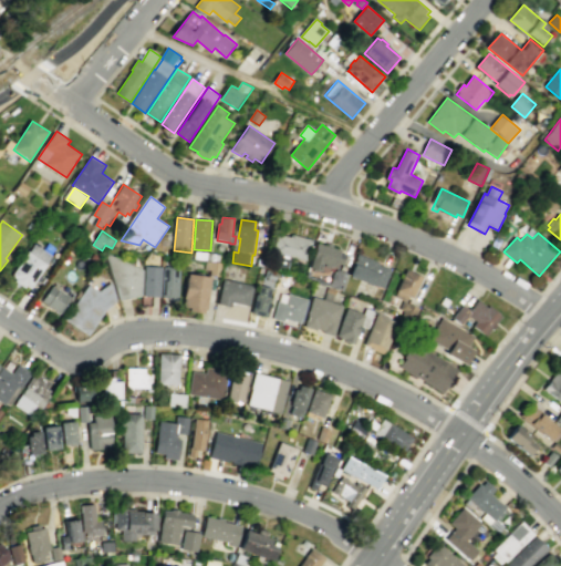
[(292,235),(314,240),(309,261),(292,257),(290,268),(272,264),(280,234),(292,237),(292,235)]
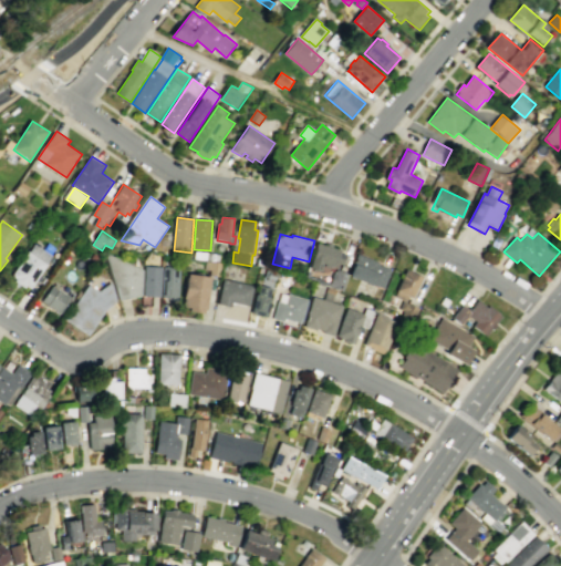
[(347,254),(342,253),(343,250),(334,247),(335,244),(330,243),(329,246),(319,244),(312,269),(324,273),(326,264),(339,268),(339,265),(344,267),(347,254)]
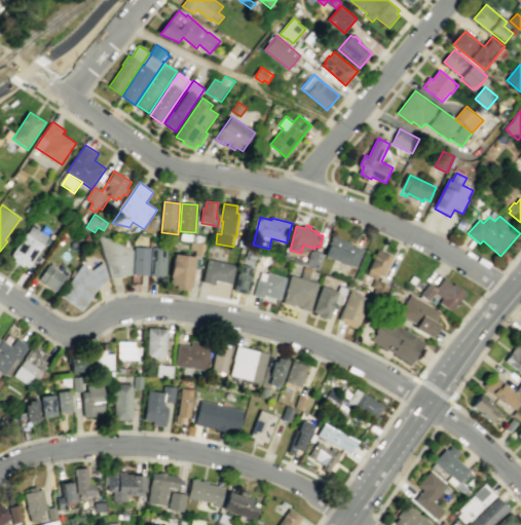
[(34,227),(49,237),(44,246),(46,246),(30,270),(26,267),(25,268),(14,262),(16,259),(12,257),(28,233),(29,234),(34,227)]
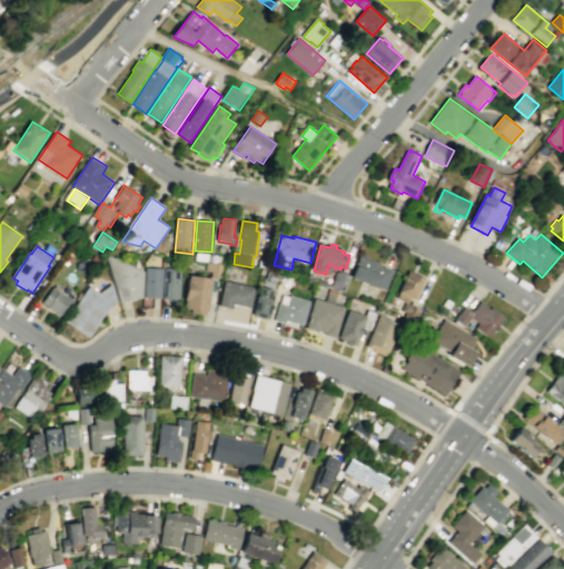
[(111,255),(109,258),(122,302),(145,297),(146,271),(111,255)]
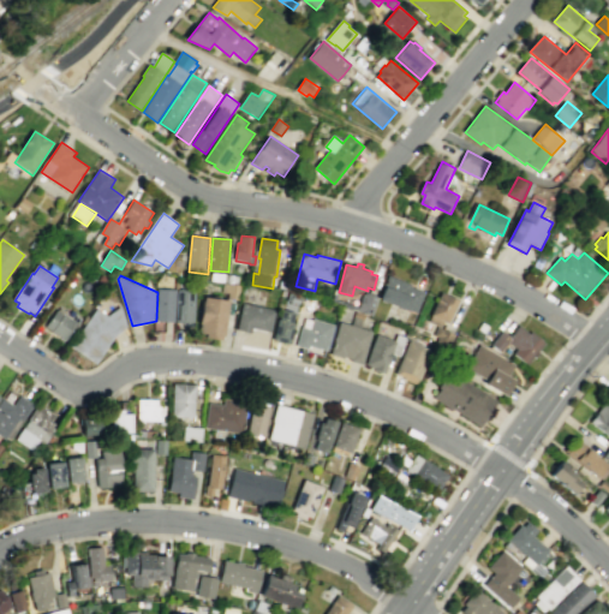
[(419,314),(427,293),(413,287),(415,285),(390,275),(381,300),(410,311),(411,310),(419,314)]
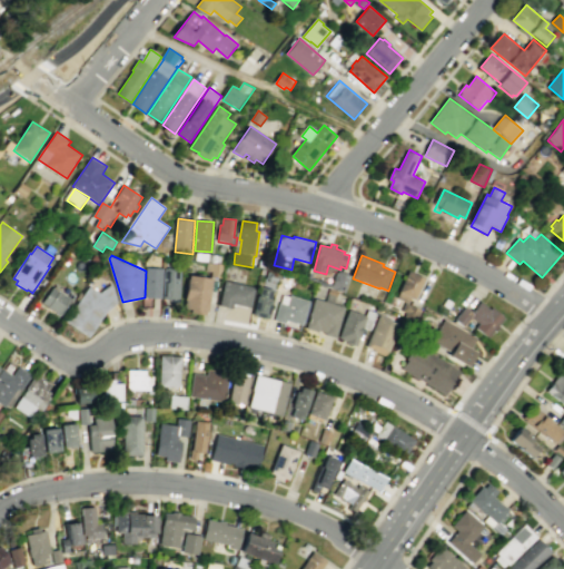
[(208,272),(209,264),(224,265),(223,278),(213,277),(213,272),(208,272)]
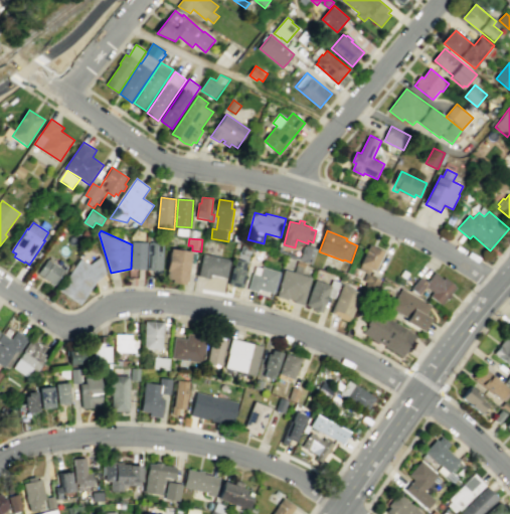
[(134,241),(149,242),(148,270),(133,270),(134,241)]
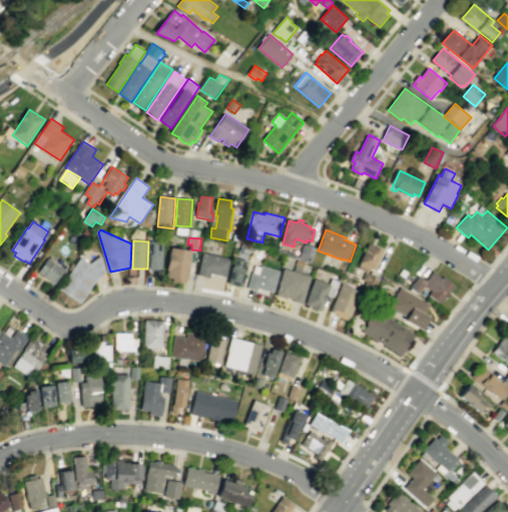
[(150,241),(165,242),(163,270),(161,270),(161,272),(154,272),(154,270),(148,269),(150,241)]
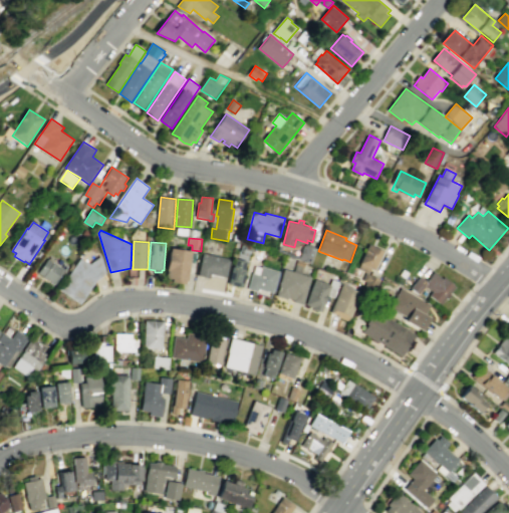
[(238,259),(240,260),(244,245),(253,248),(248,270),(250,270),(245,289),(230,285),(234,267),(236,267),(238,259)]
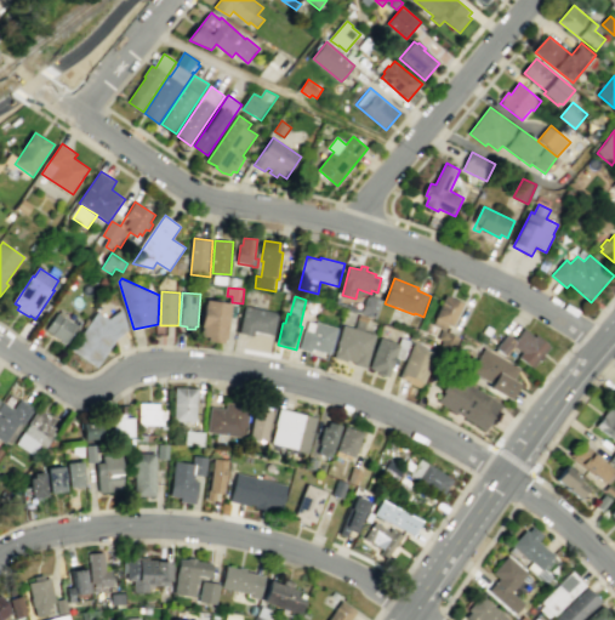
[(385,300),(371,296),(371,299),(369,299),(364,314),(379,319),(385,300)]
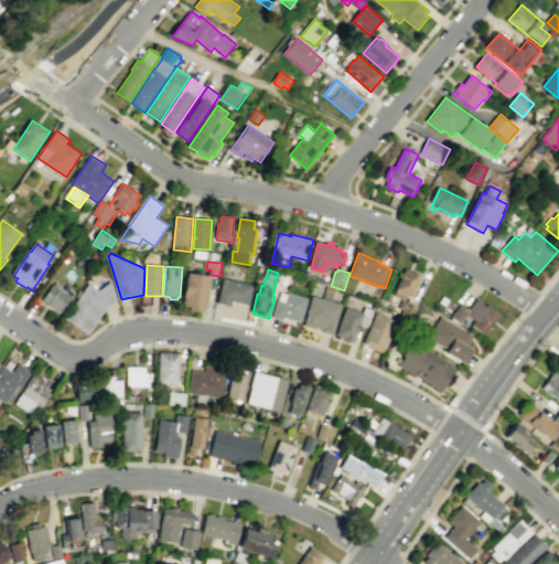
[(407,269),(423,276),(415,297),(409,295),(407,300),(396,296),(407,269)]
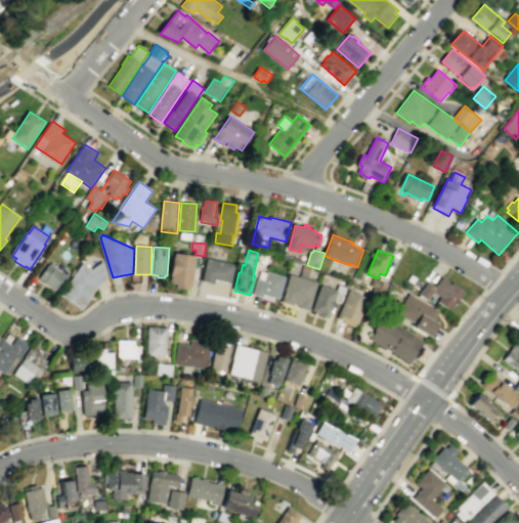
[(198,256),(176,254),(176,258),(174,257),(171,285),(177,286),(177,289),(190,290),(191,287),(193,287),(198,256)]
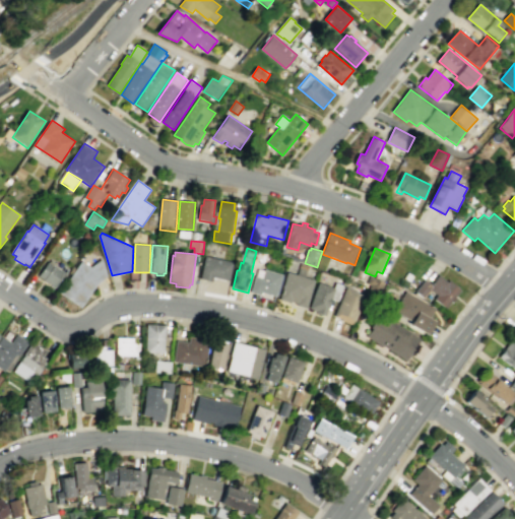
[(206,256),(235,262),(231,281),(214,278),(213,281),(201,279),(206,256)]
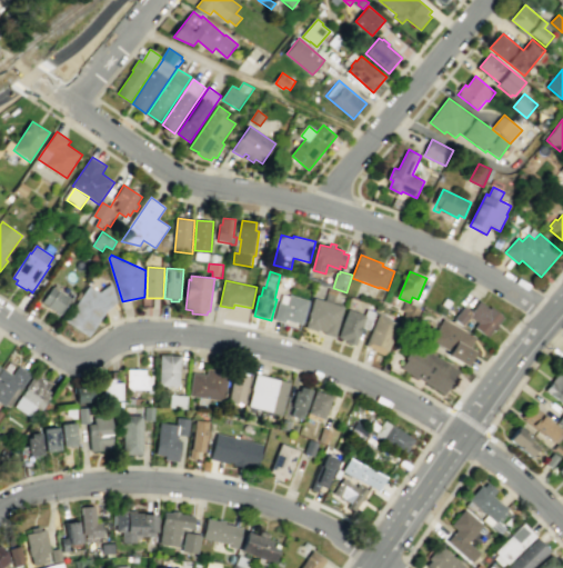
[(114,284),(120,301),(108,312),(91,337),(68,321),(91,286),(102,292),(114,284)]
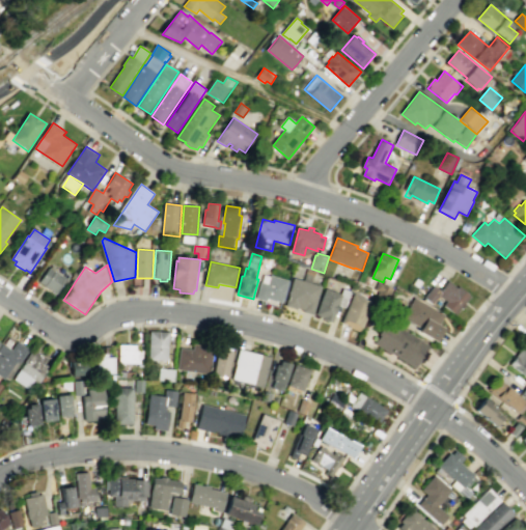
[(52,268),(65,277),(68,274),(72,276),(59,295),(42,282),(52,268)]
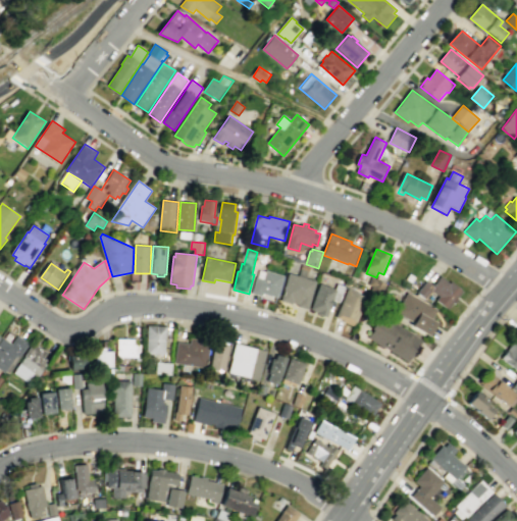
[(261,270),(259,277),(258,277),(254,294),(264,297),(265,293),(278,297),(285,275),(267,270),(267,272),(261,270)]
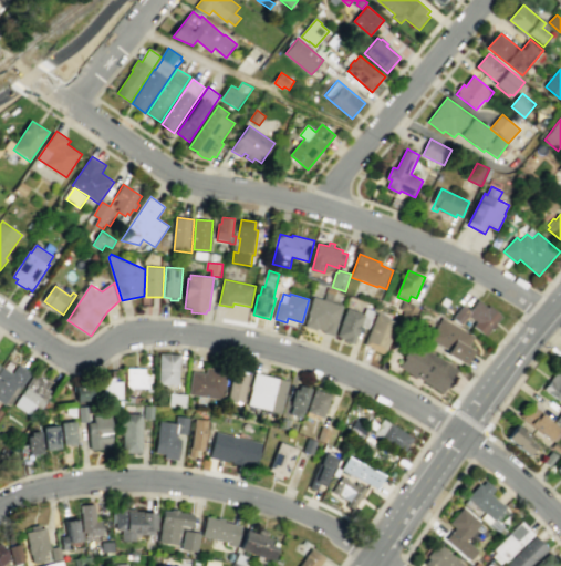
[(314,297),(345,306),(336,337),(325,333),(325,331),(319,329),(318,331),(307,328),(314,297)]
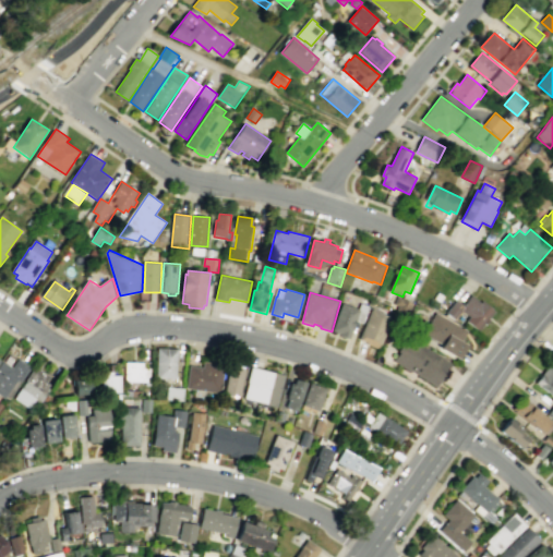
[(399,297),(416,304),(410,316),(398,311),(400,306),(396,304),(399,297)]
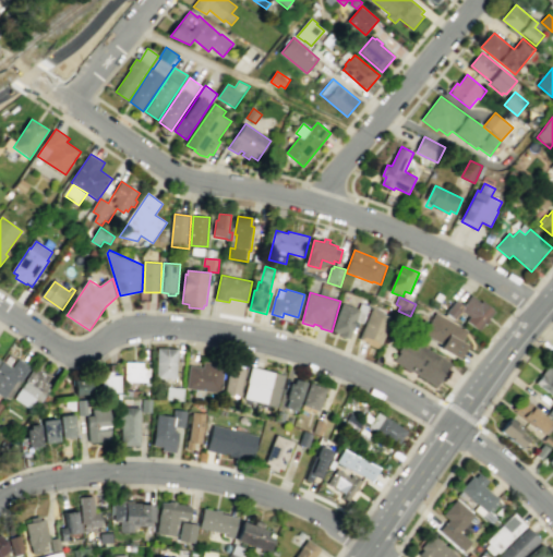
[(484,301),(497,312),(491,319),(492,321),(488,326),(485,325),(480,331),(469,321),(472,316),(465,310),(457,319),(448,313),(458,301),(465,306),(473,297),(483,303),(484,301)]
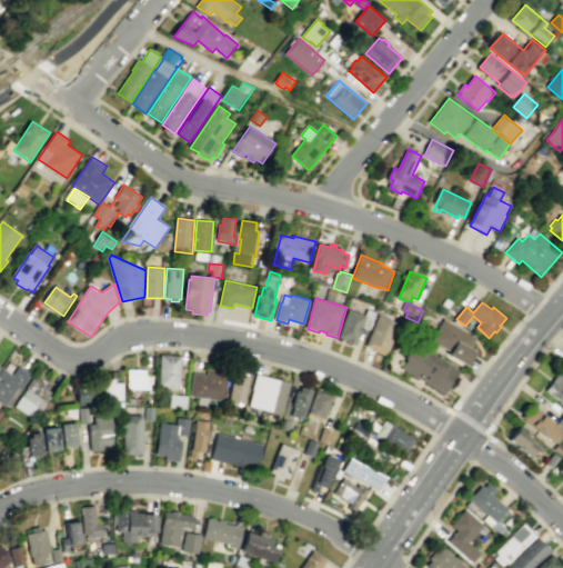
[(350,309),(367,316),(369,309),(378,312),(371,330),(364,328),(358,346),(348,342),(348,340),(340,337),(350,309)]
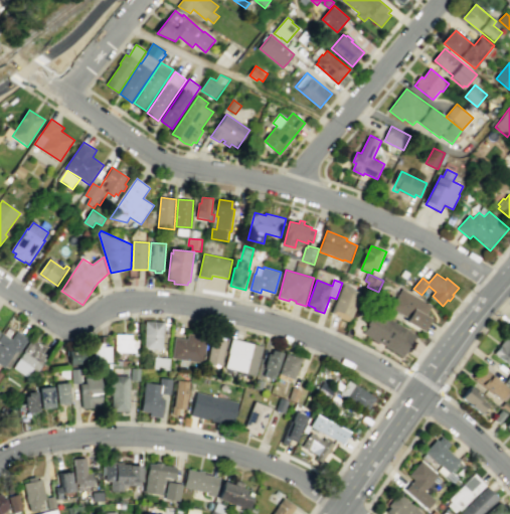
[(345,284),(332,314),(352,322),(364,294),(356,291),(357,289),(345,284)]
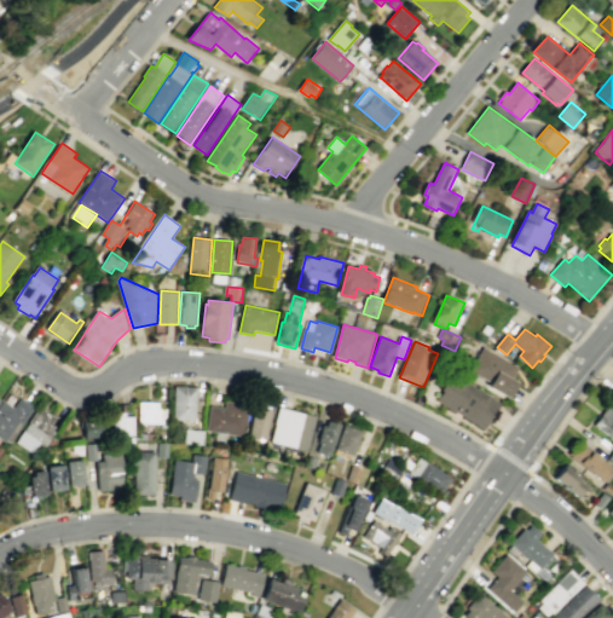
[(510,399),(520,382),(514,380),(521,367),(485,347),(472,371),(492,382),(490,387),(510,399)]
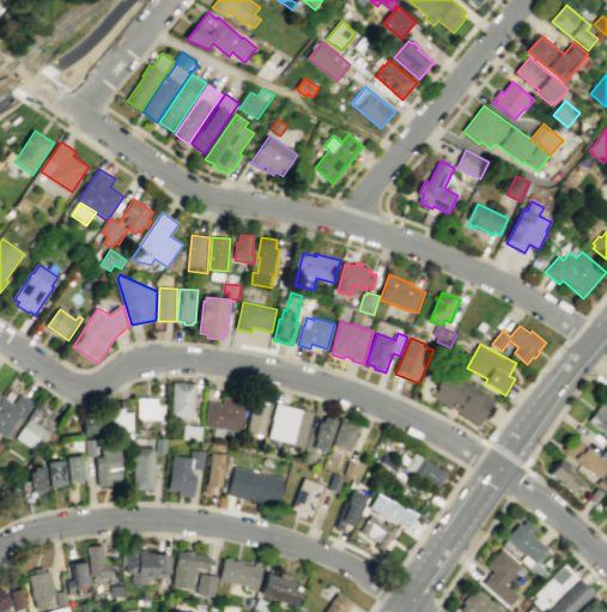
[(498,400),(450,370),(433,398),(481,428),(498,400)]
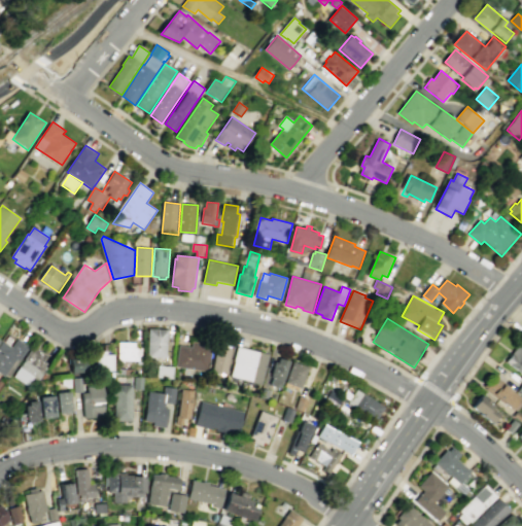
[(150,329),(149,357),(169,358),(169,330),(150,329)]
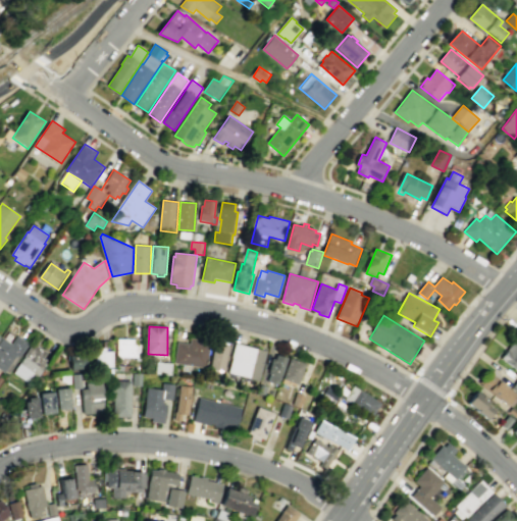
[(19,334),(32,343),(11,374),(7,372),(6,373),(0,368),(0,344),(4,337),(13,344),(19,334)]
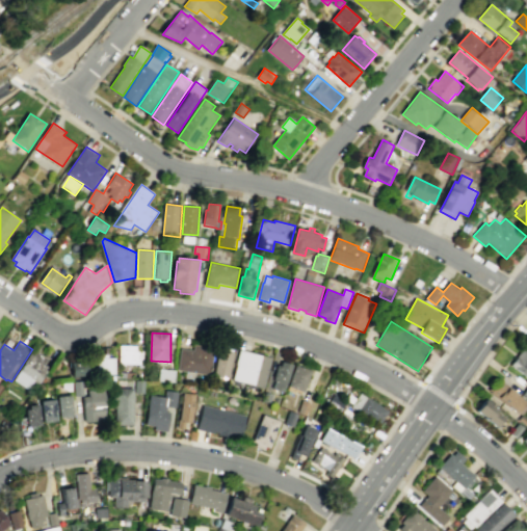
[(122,345),(122,364),(145,364),(145,351),(139,351),(139,346),(122,345)]
